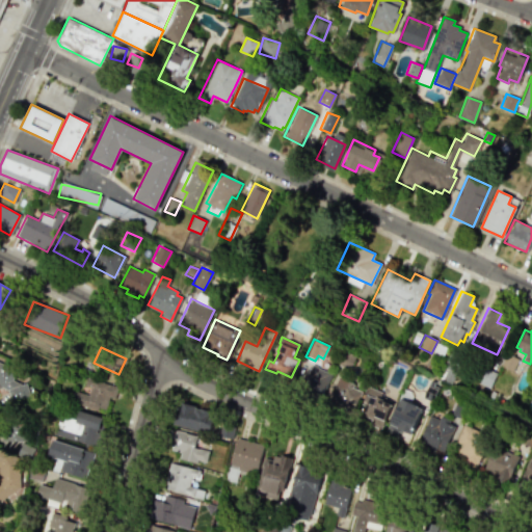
[(343,350),(355,356),(348,371),(337,365),(343,350)]
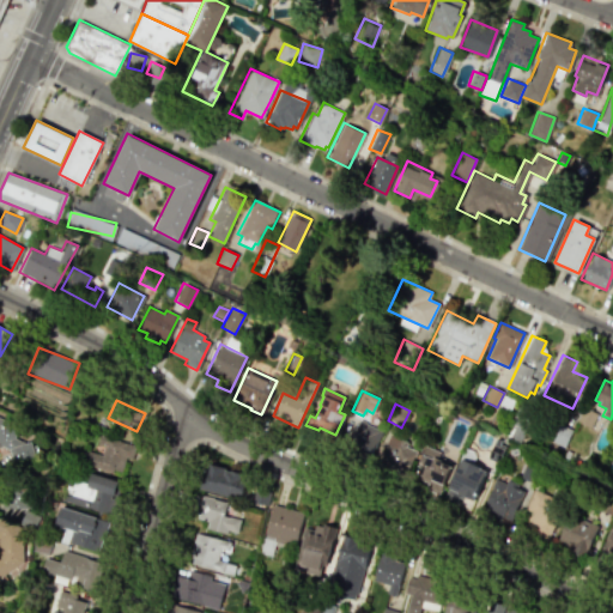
[(583,407),(598,414),(590,429),(576,423),(583,407)]
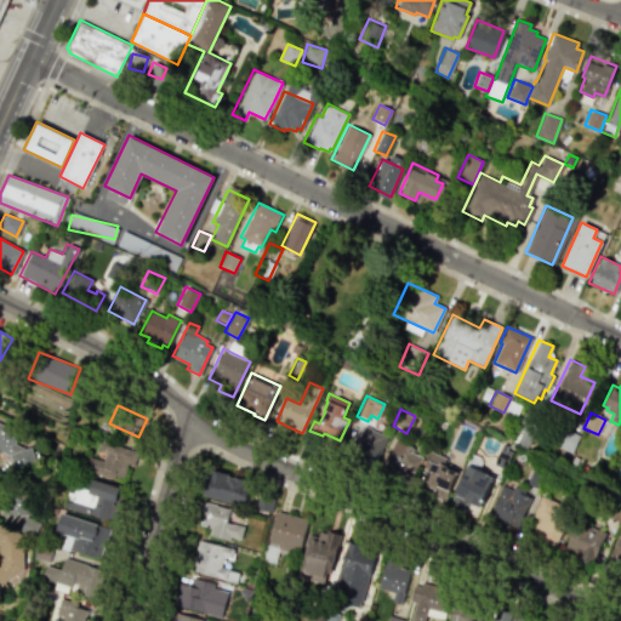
[(524,417),(540,425),(528,449),(513,442),(524,417)]
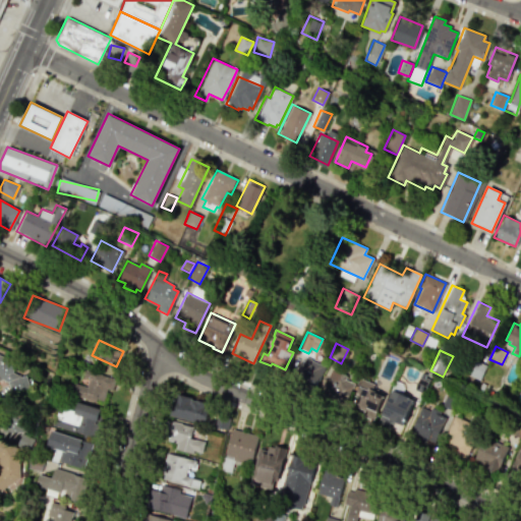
[(0,379),(10,383),(8,386),(23,393),(30,380),(9,371),(13,361),(0,355),(0,379)]
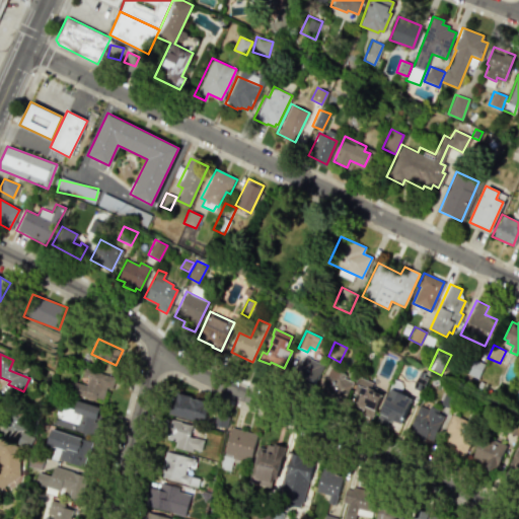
[(303,355),(323,365),(317,379),(315,378),(311,388),(290,378),(298,362),(300,363),(303,355)]
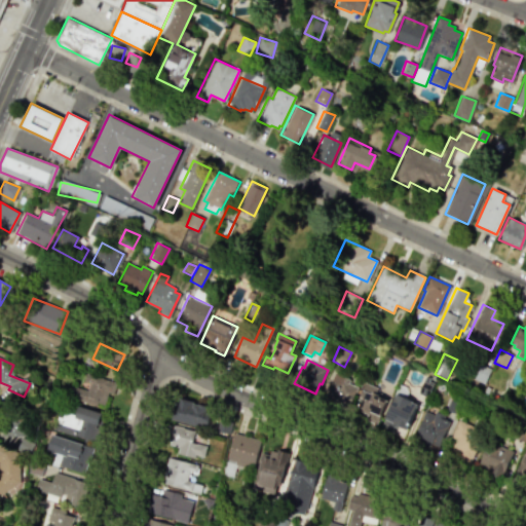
[(474,360),(491,368),(484,383),(466,375),(474,360)]
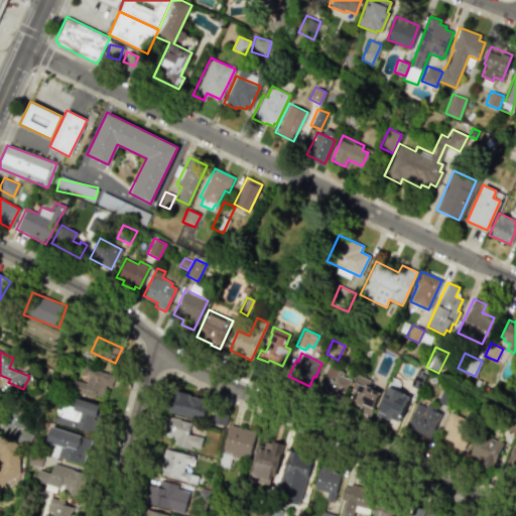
[(328,364),(344,371),(342,376),(351,380),(342,400),(316,388),(328,364)]
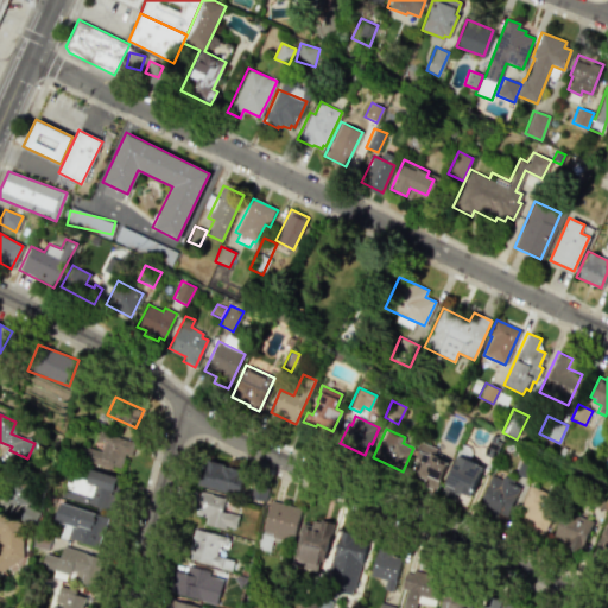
[(121,470),(130,441),(99,431),(94,445),(88,444),(83,460),(121,470)]
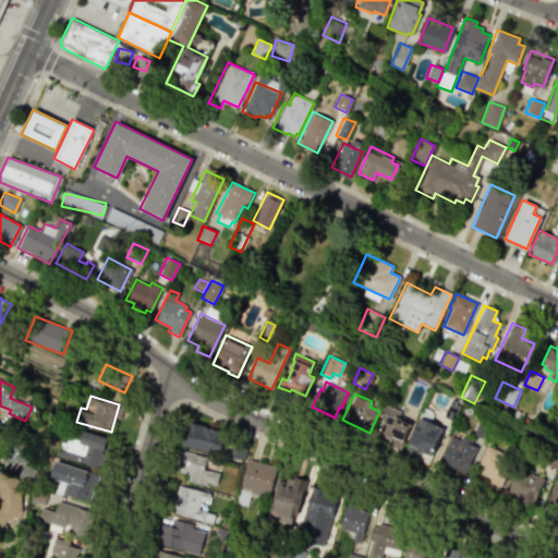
[(451,398),(456,400),(455,404),(460,407),(452,422),(443,417),(451,398)]
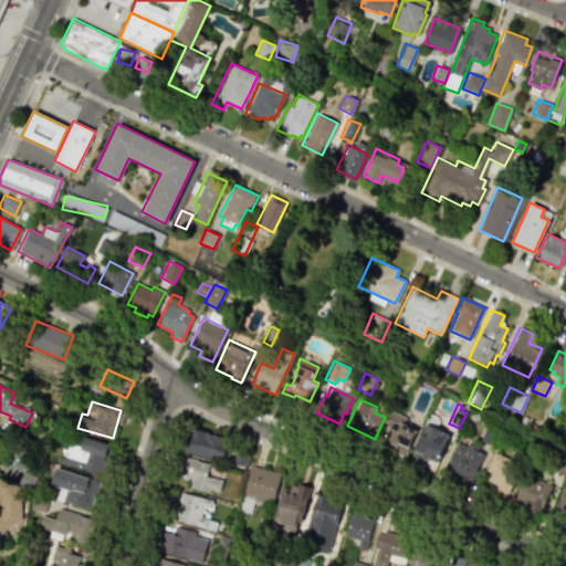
[(391,410),(406,417),(404,421),(410,423),(409,425),(417,429),(404,457),(390,451),(392,446),(384,441),(387,431),(383,429),(391,410)]
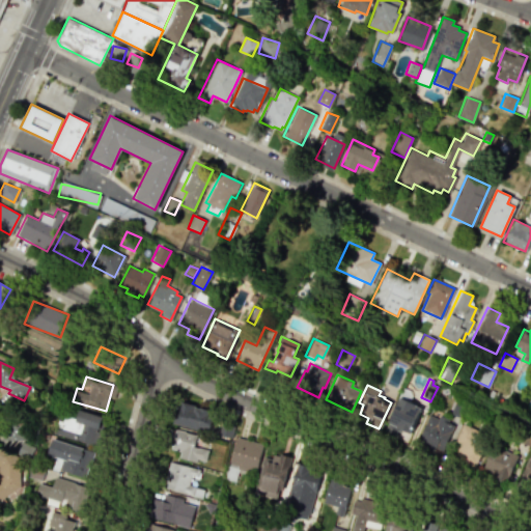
[(398,397),(415,404),(415,406),(421,409),(410,435),(400,430),(399,432),(396,431),(394,437),(383,431),(398,397)]
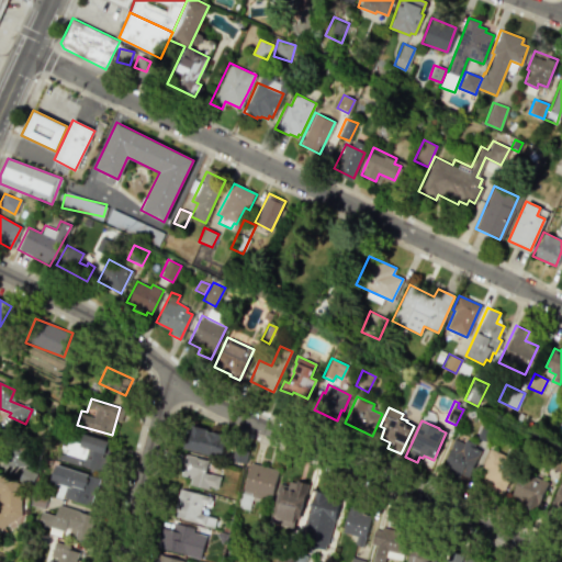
[(183,448),(221,458),(226,435),(190,425),(183,448)]
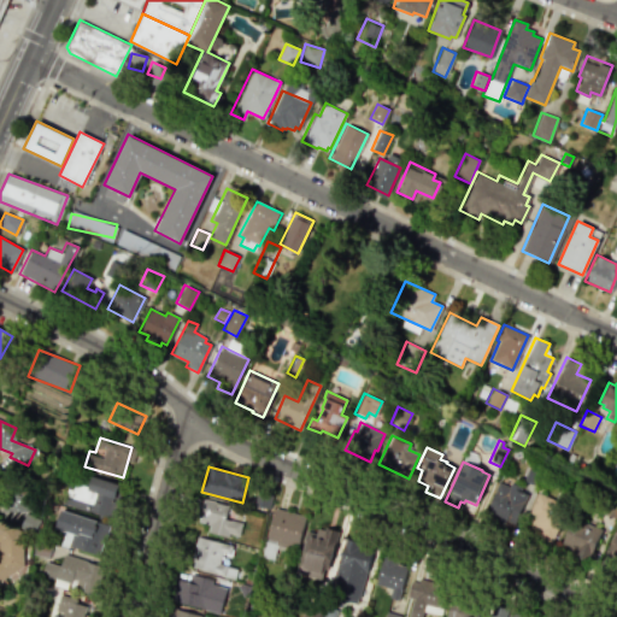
[(118,483),(90,476),(88,488),(66,483),(62,505),(111,516),(118,483)]
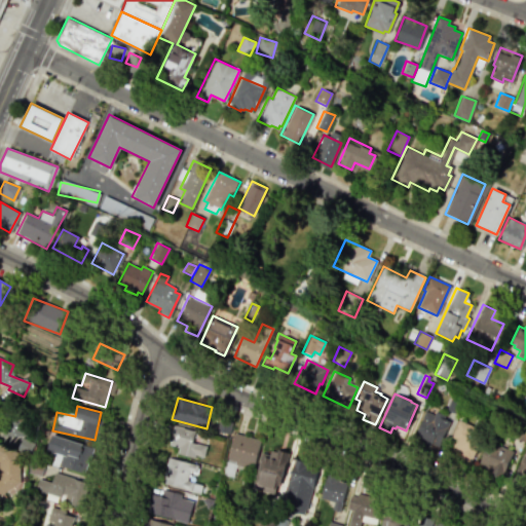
[(430,406),(437,408),(434,414),(449,420),(438,447),(430,444),(430,446),(418,440),(419,438),(414,435),(424,409),(428,410),(430,406)]
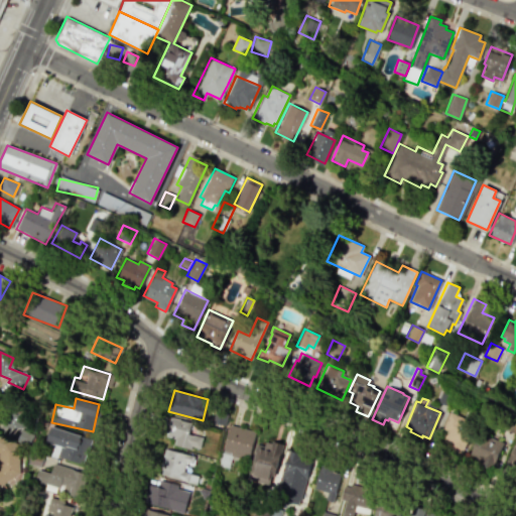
[(448,414),(474,426),(461,455),(446,447),(449,441),(443,438),(447,430),(442,428),(448,414)]
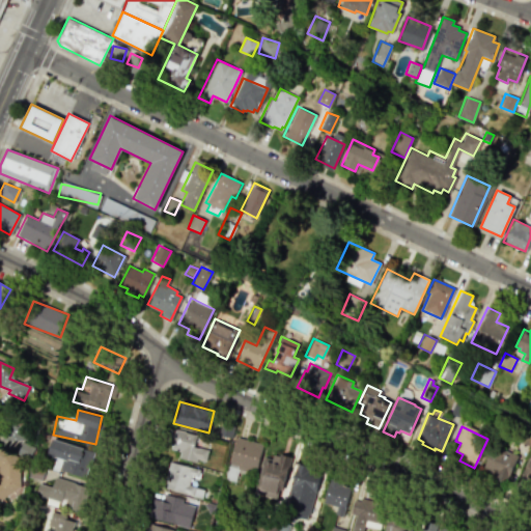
[(0,430),(0,439),(23,441),(24,428),(0,427),(0,430)]
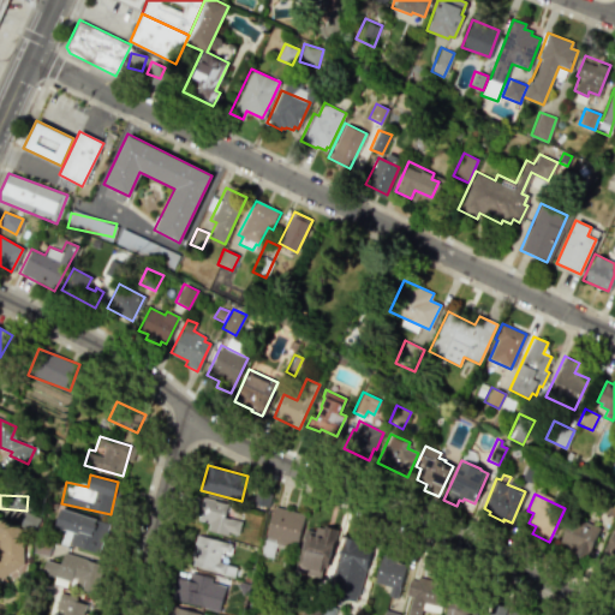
[(228,503),(197,496),(192,519),(209,523),(207,529),(237,537),(240,521),(225,518),(228,503)]
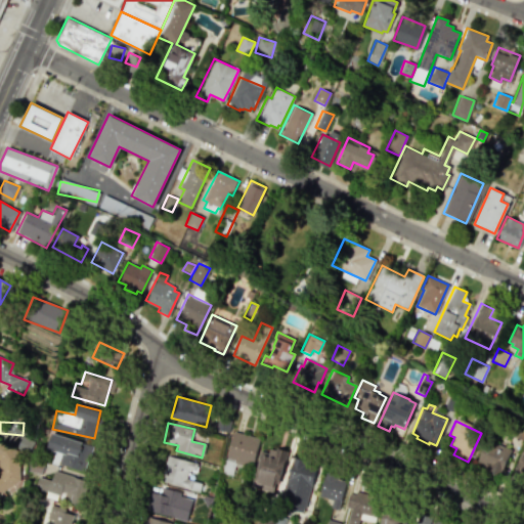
[(226,459),(253,466),(259,438),(233,432),(226,459)]
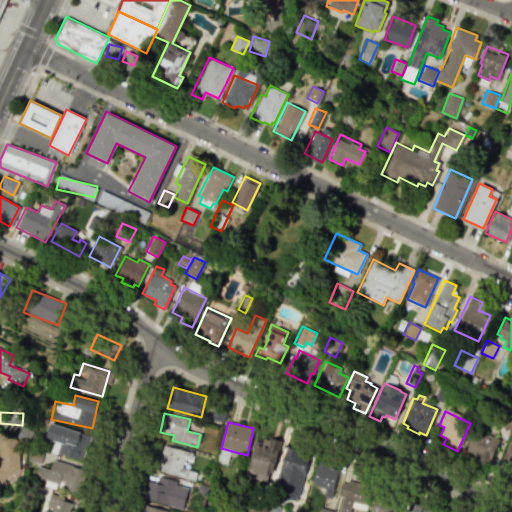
[(89,435),(49,423),(44,439),(52,441),(49,452),(82,461),(89,435)]
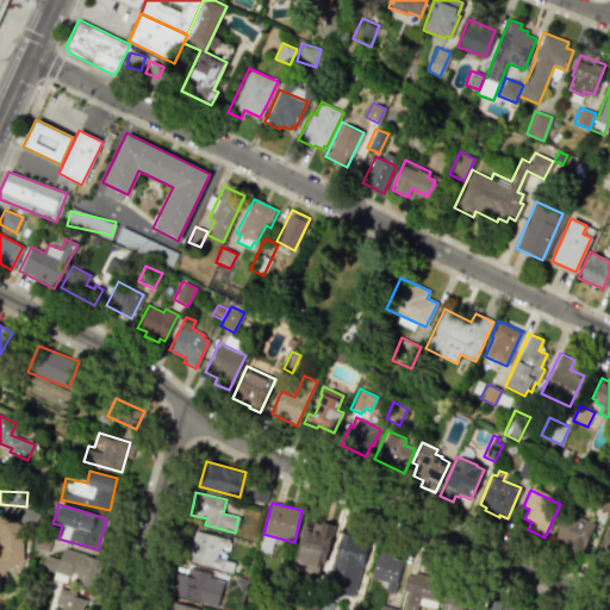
[(578,516),(595,523),(582,555),(562,547),(565,542),(554,537),(565,514),(577,518),(578,516)]
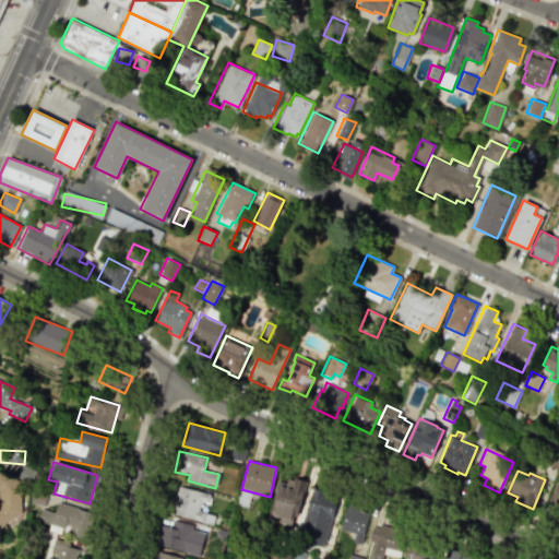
[(558,472),(558,513),(544,507),(558,472)]
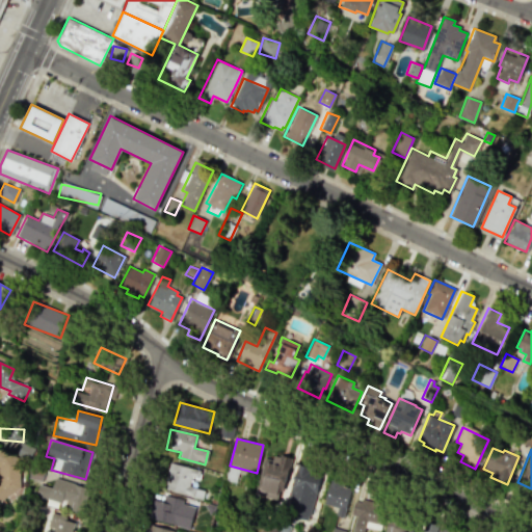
[(0,500),(20,500),(18,452),(0,452),(0,500)]
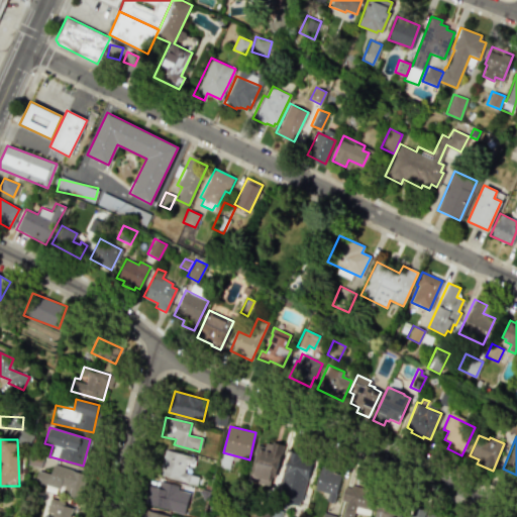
[(282,446),(257,441),(248,481),(273,487),(282,446)]
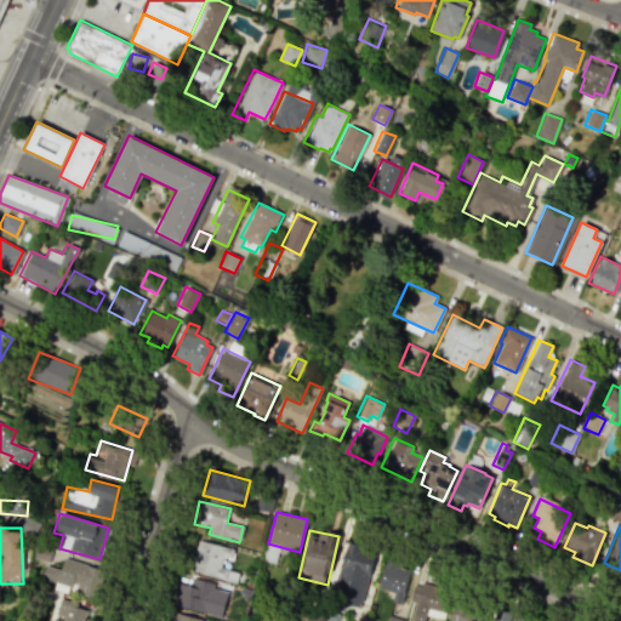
[(228,570),(233,550),(197,540),(189,570),(235,582),(238,573),(228,570)]
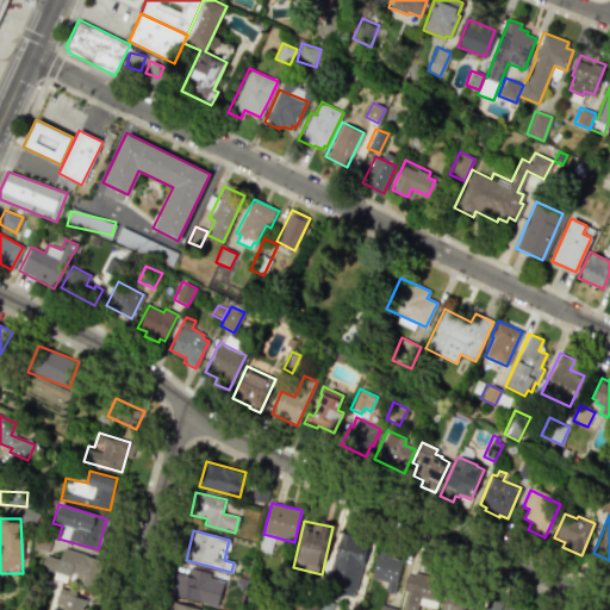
[(367,540),(340,534),(328,589),(355,595),(367,540)]
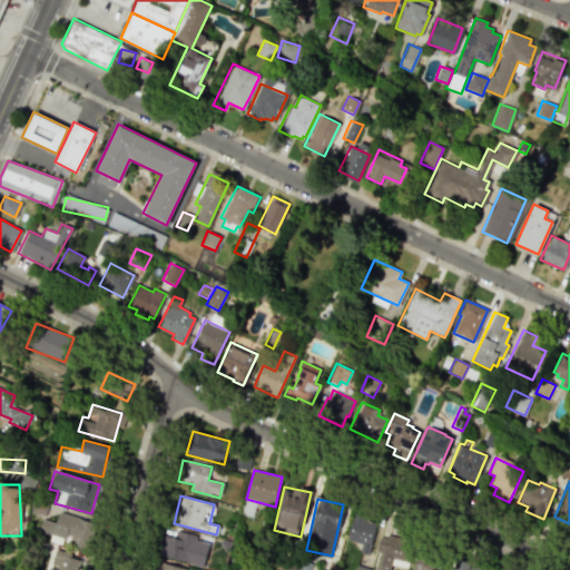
[(84,546),(91,521),(48,508),(40,532),(84,546)]
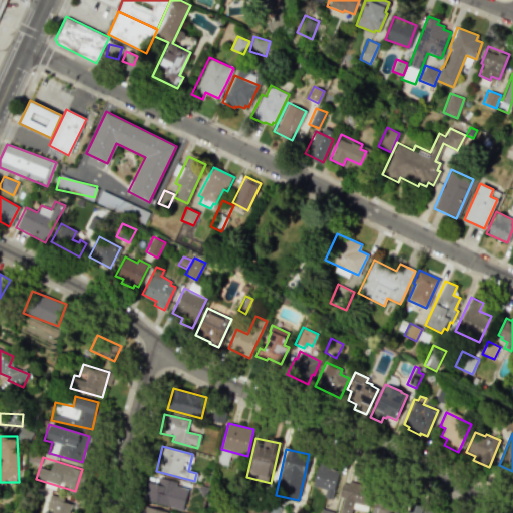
[(325,490),(324,496),(331,498),(339,468),(318,462),(312,486),(325,490)]
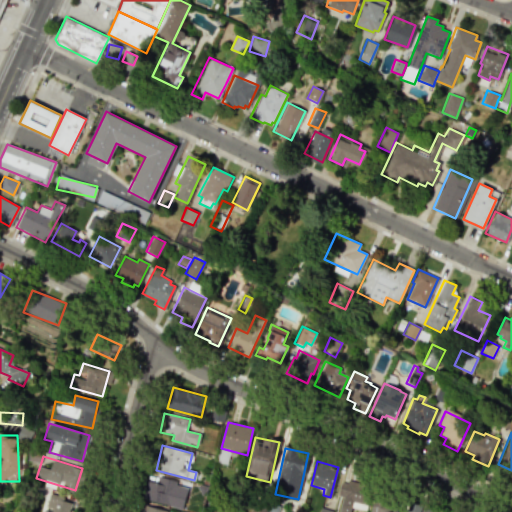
[(173,496),(176,480),(157,477),(156,482),(146,481),(143,499),(167,503),(169,495),(173,496)]
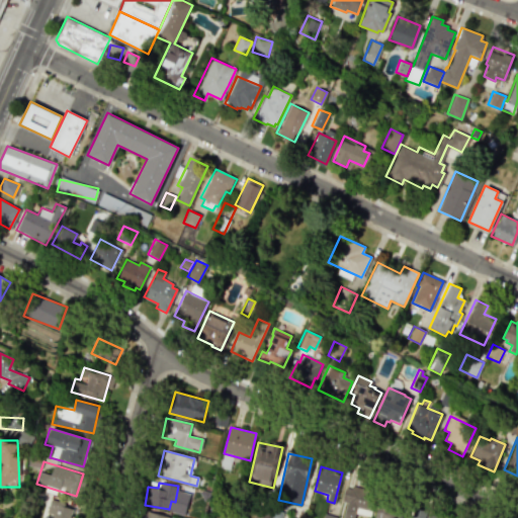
[(62,517),(68,517),(73,505),(50,498),(46,513),(62,517)]
